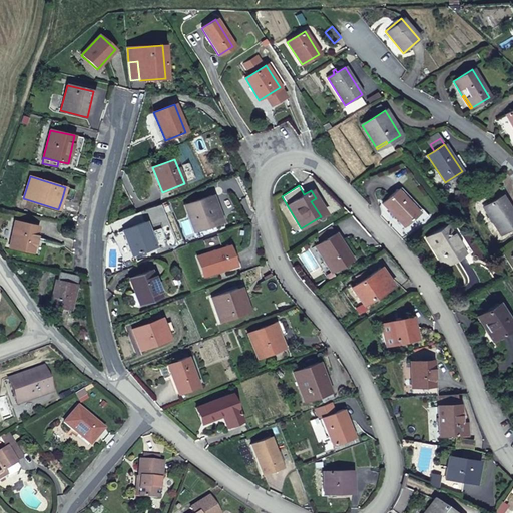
[(74,190),(65,187),(62,198),(71,200),(74,190)]
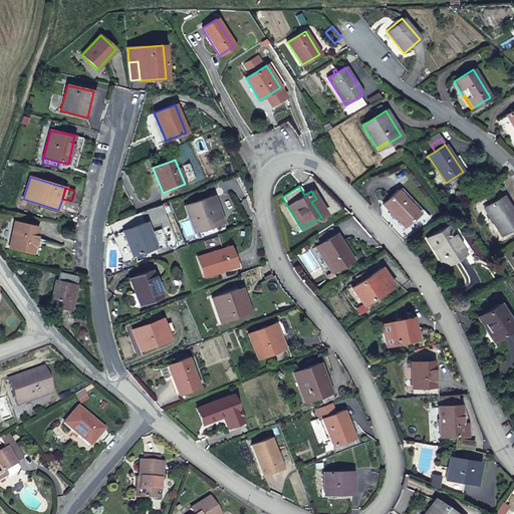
[(398,190),(382,205),(404,227),(420,213),(398,190)]
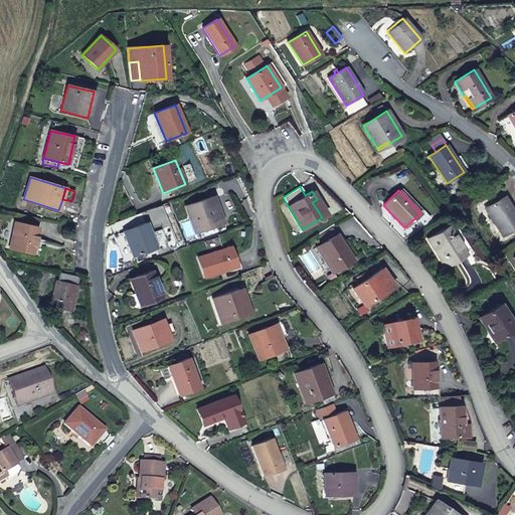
[(195,233),(219,223),(215,213),(218,212),(212,196),(185,206),(195,233)]
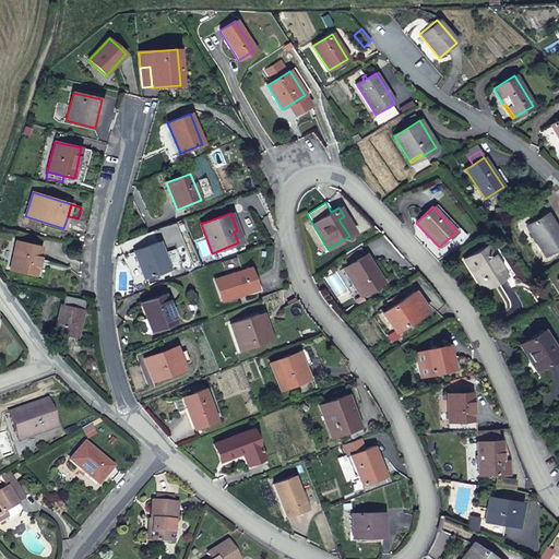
[(558,233),(547,214),(527,226),(546,256),(558,247),(558,233)]
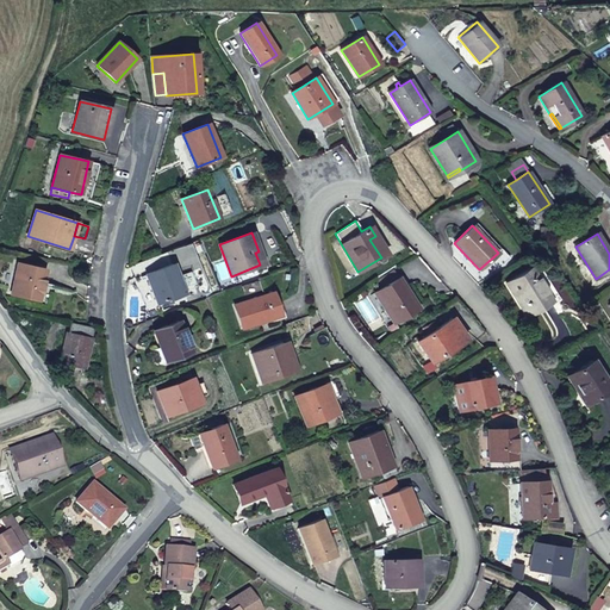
[(369,240),(381,257),(387,254),(375,236),(369,240)]
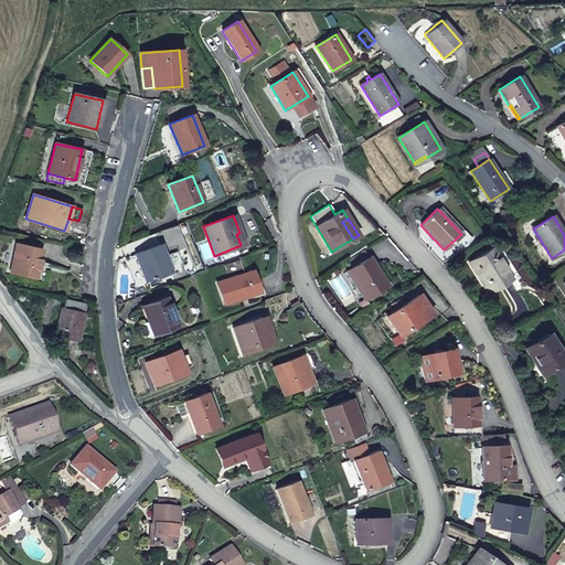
[(464,244),(458,238),(452,244),(458,249),(464,244)]
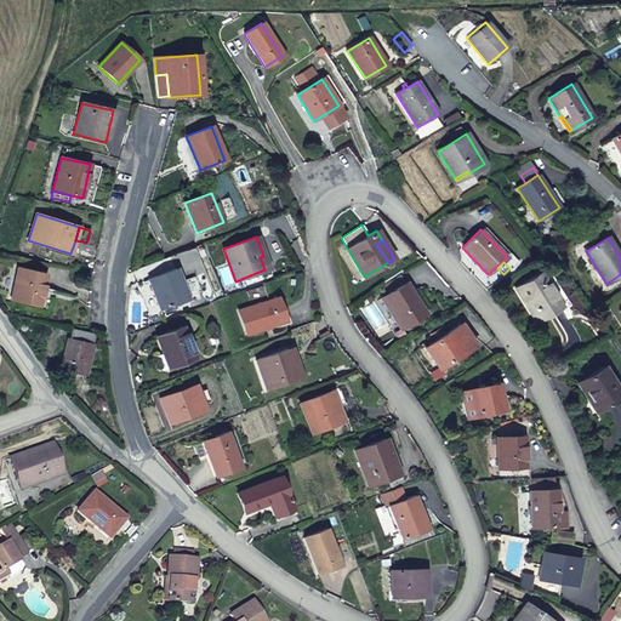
[(45,275),(17,268),(10,300),(39,306),(45,275)]
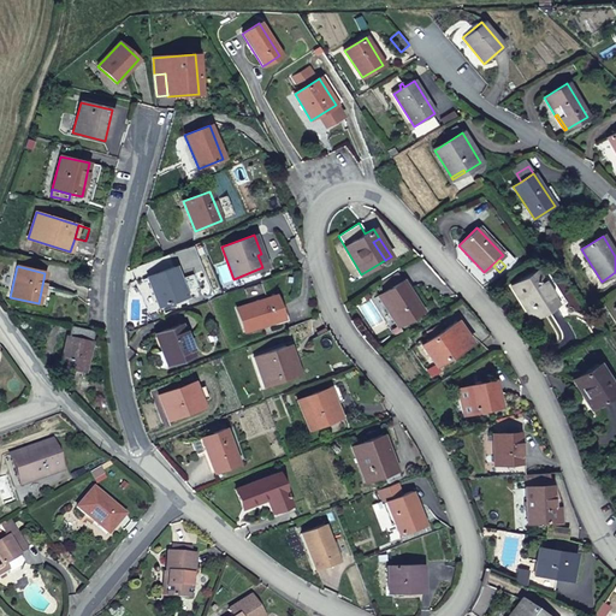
[(185,297),(175,268),(148,278),(160,311),(167,308),(166,304),(185,297)]
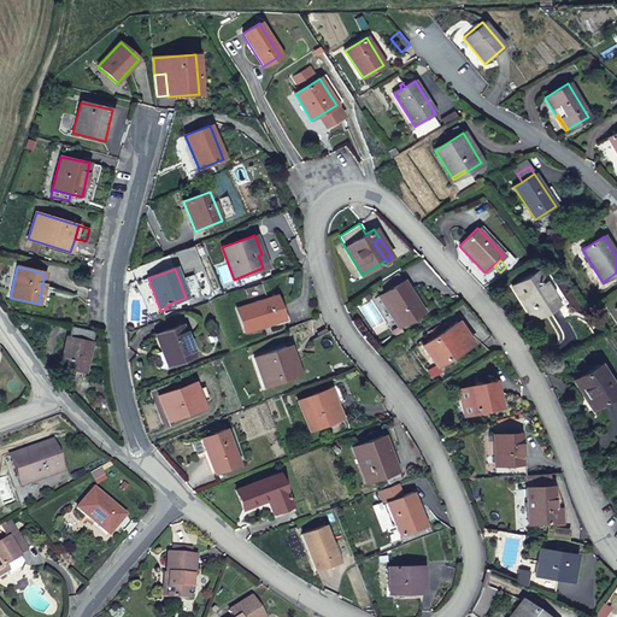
[(538,271),(512,287),(533,319),(558,304),(538,271)]
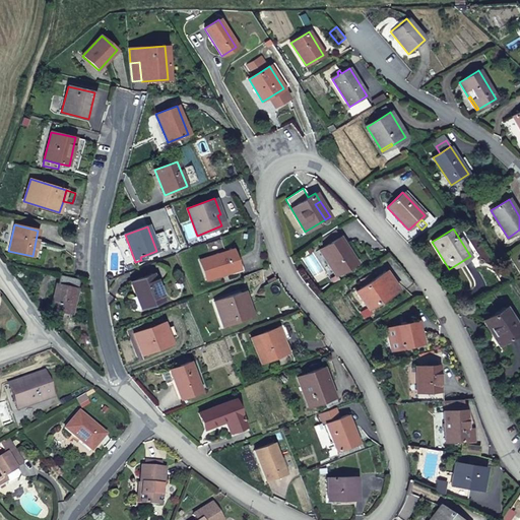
[(356,263),(335,231),(322,240),(326,246),(319,251),(336,276),(356,263)]
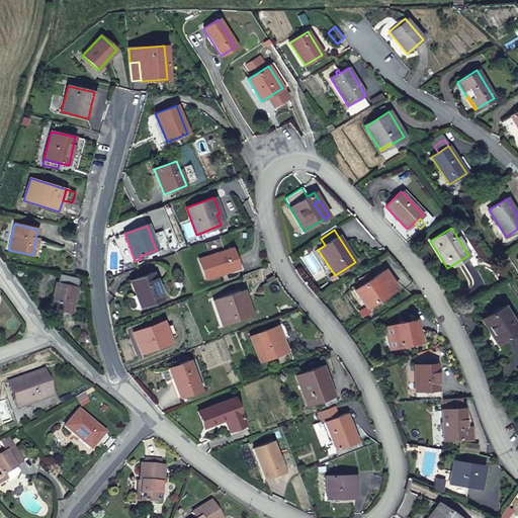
[(238,268),(232,249),(200,260),(207,279),(238,268)]
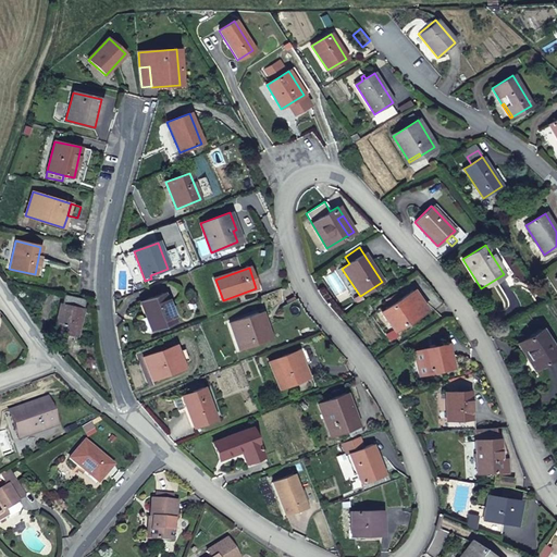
[(412,292),(383,312),(396,331),(425,310),(412,292)]
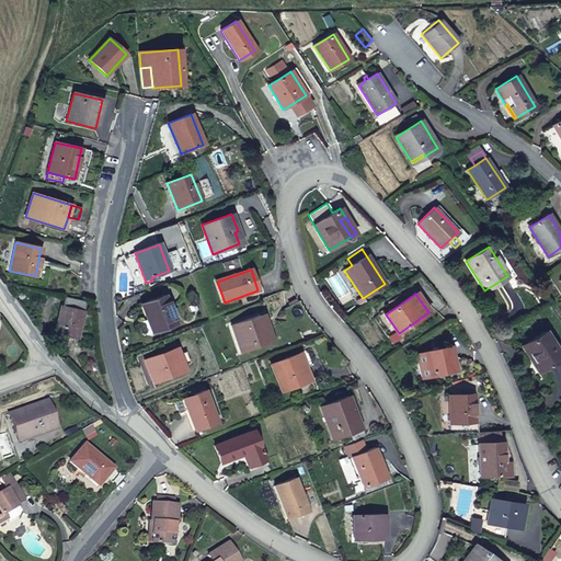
[(147,336),(175,324),(164,297),(141,306),(148,321),(141,323),(140,328),(144,334),(147,336)]
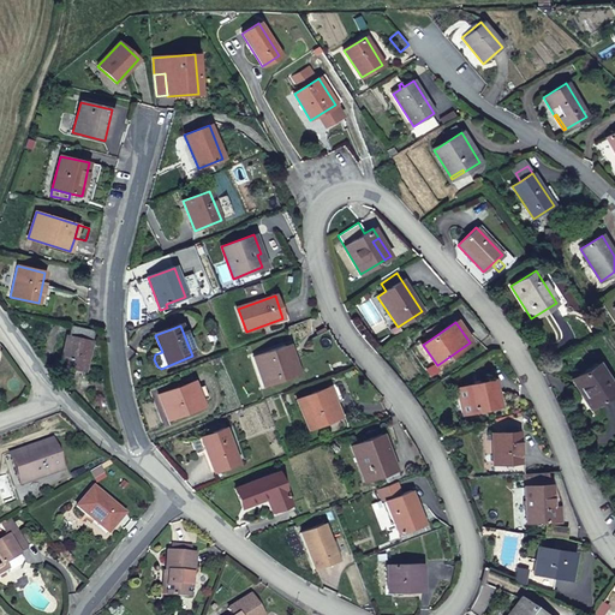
[(94,332),(71,327),(69,336),(66,335),(59,368),(85,374),(94,332)]
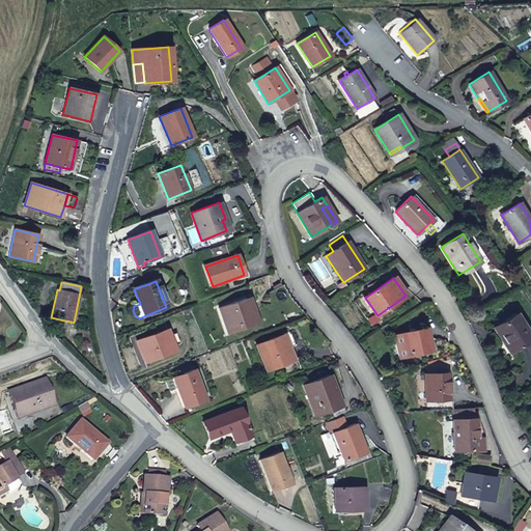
[(251,313),(254,312),(249,299),(246,300),(251,313)]
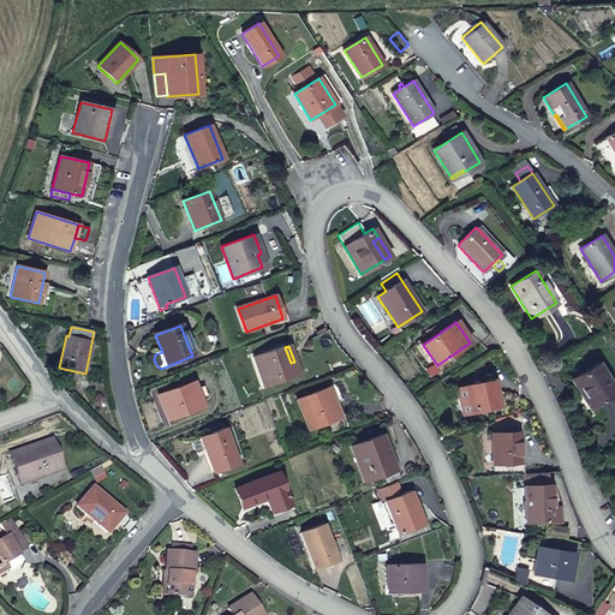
[(299,375),(294,362),(291,363),(285,347),(254,359),(263,387),(299,375)]
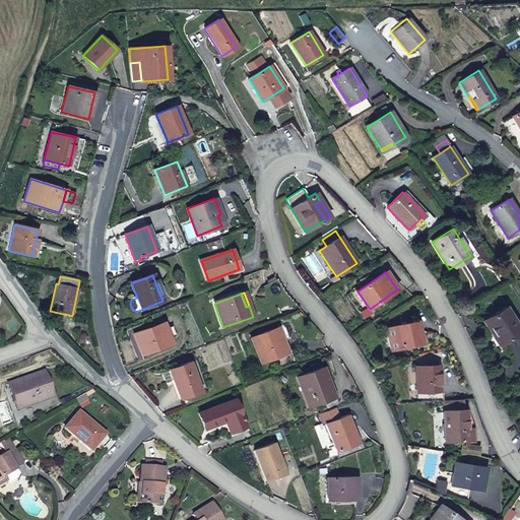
[(519,332),(510,316),(507,317),(502,310),(485,319),(496,335),(494,336),(500,345),(519,332)]
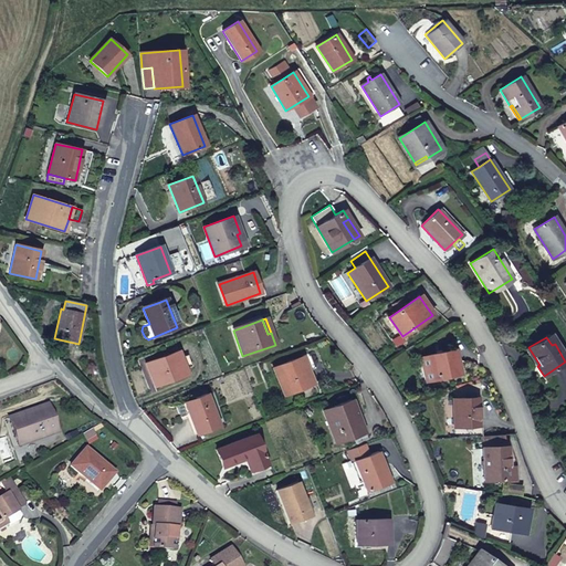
[(526,349),(537,366),(540,365),(528,347),(526,349)]
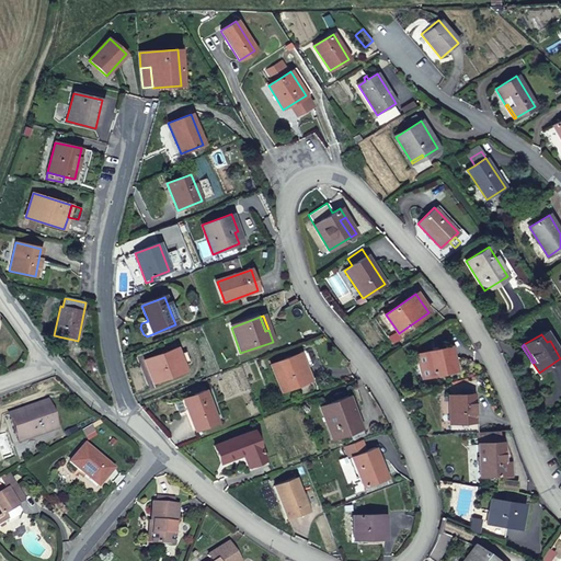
[(455,370),(449,347),(416,355),(423,378),(455,370)]
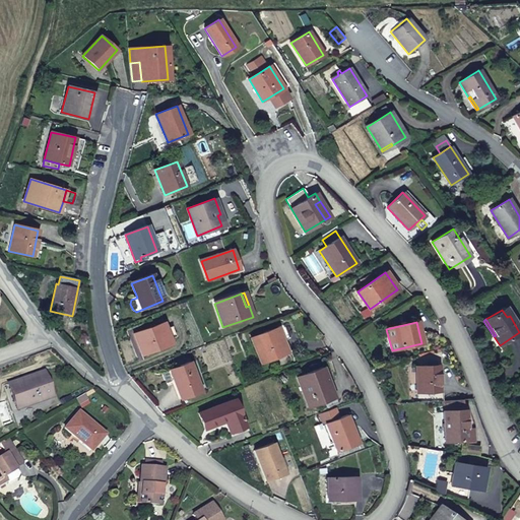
[(173,344),(165,323),(134,335),(142,355),(173,344)]
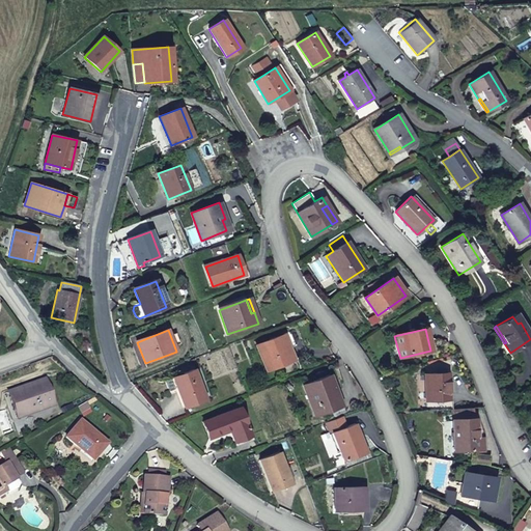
[(283,336),(257,347),(268,371),(294,360),(283,336)]
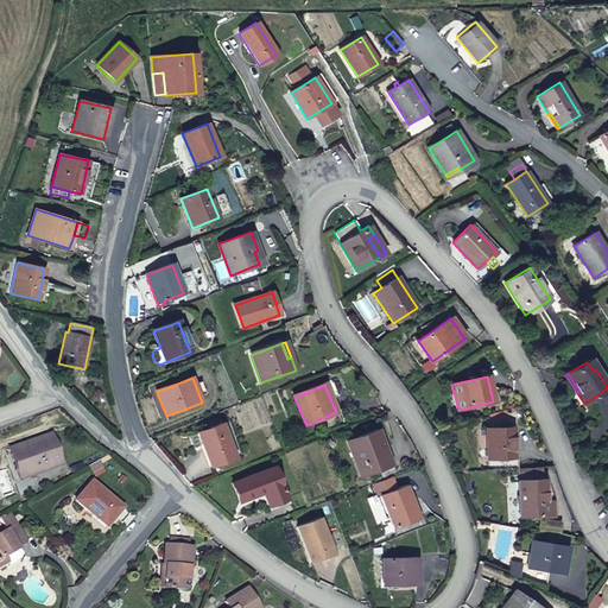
[(234,458),(222,424),(198,434),(189,437),(195,453),(204,449),(210,467),(234,458)]
